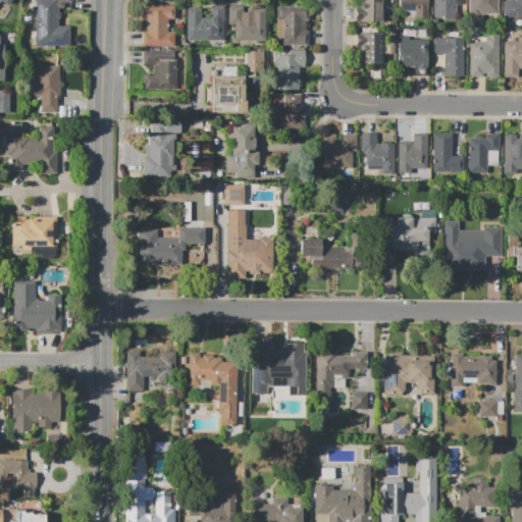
[(0,0),(11,0),(9,4),(10,9),(4,17),(1,18),(0,17),(0,0)]
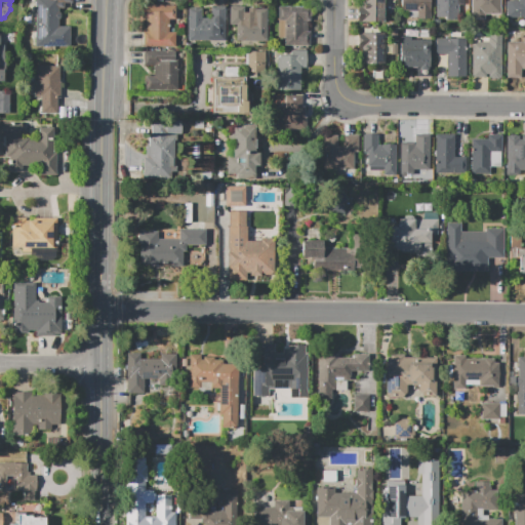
[(61,15),(61,17),(59,18),(59,27),(71,27),(70,47),(35,47),(35,0),(72,0),(72,3),(65,3),(65,8),(59,8),(59,12),(59,13),(61,14),(61,15)]
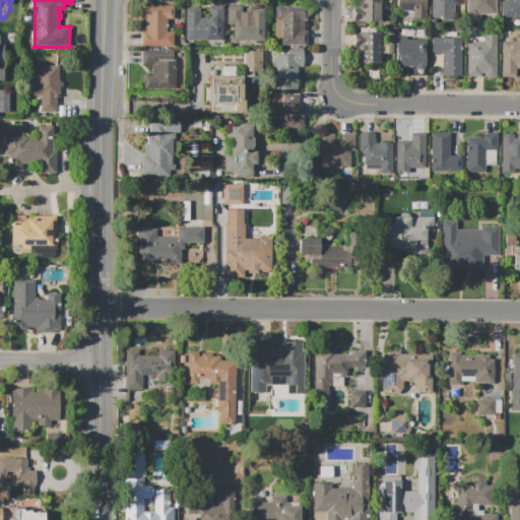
[(380,0),(380,23),(353,23),(353,8),(358,8),(358,0),(380,0)]
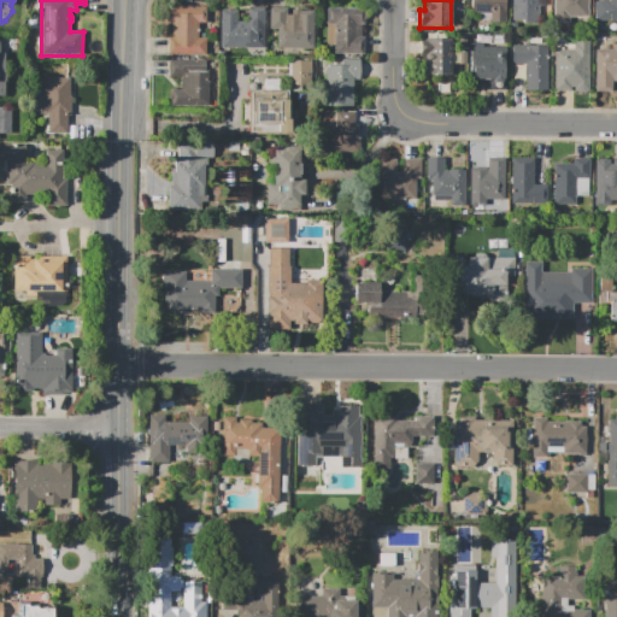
[(470,0),(505,0),(505,24),(487,24),(487,15),(470,15),(470,0)]
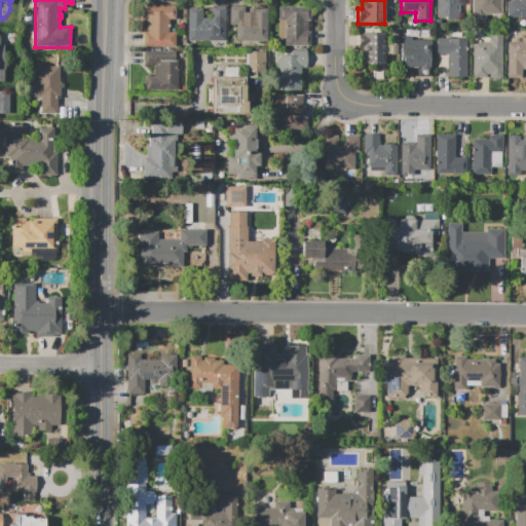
[(436,0),(458,0),(458,22),(436,22),(436,0)]
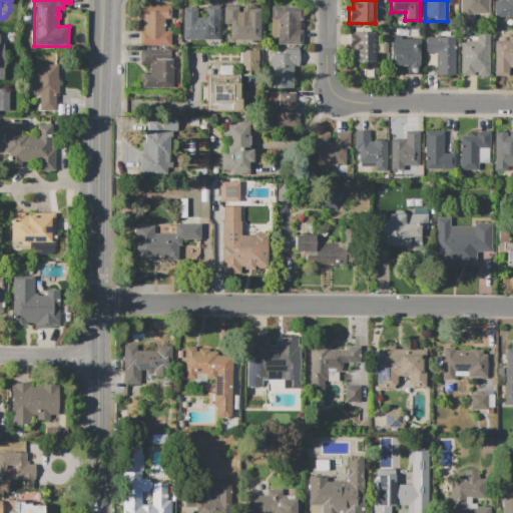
[(459,0),(489,0),(489,14),(473,14),(473,20),(459,20),(459,0)]
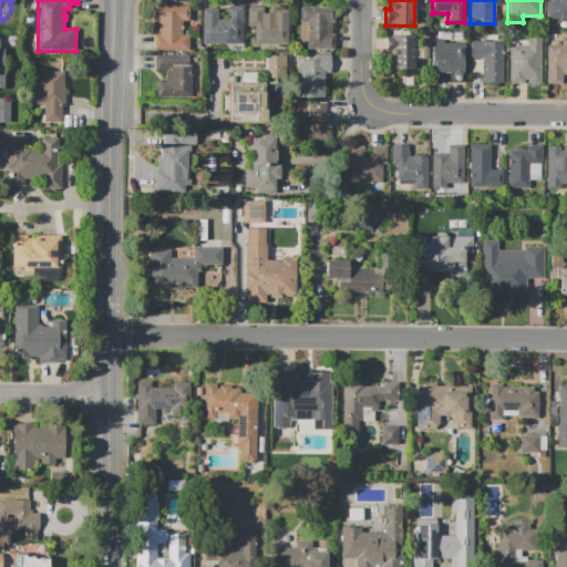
[(566,19),(547,19),(547,2),(558,2),(558,0),(566,0),(566,19)]
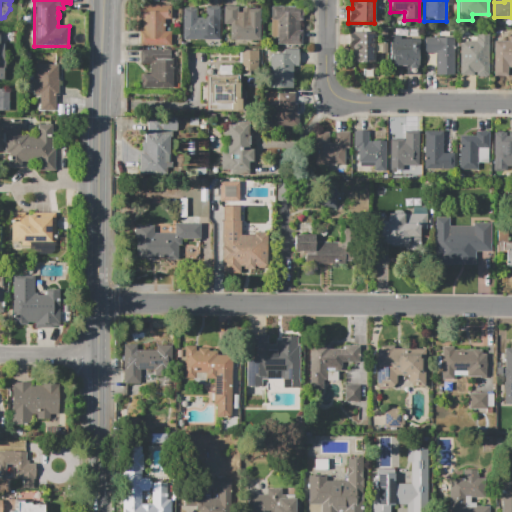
[(170,46),(138,46),(138,32),(141,32),(141,19),(137,19),(136,7),(169,6),(170,19),(163,19),(163,32),(170,31),(170,46)]
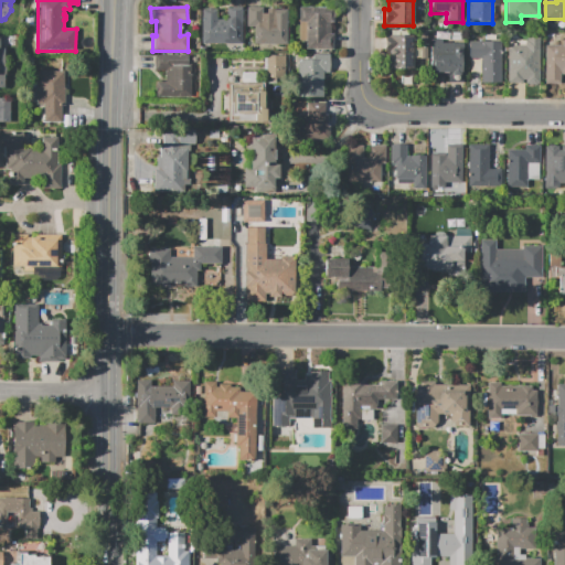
[(201,9),(216,9),(216,20),(225,21),(225,8),(241,8),(241,27),(234,27),(233,45),(201,45),(201,9)]
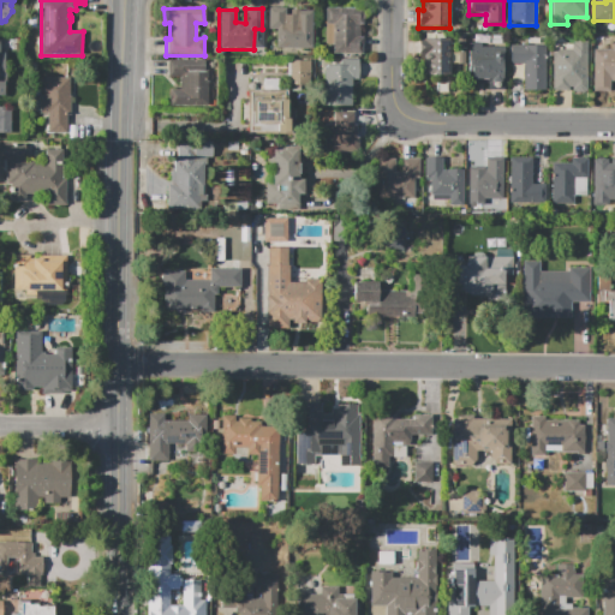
[(268,9),(285,9),(285,22),(294,22),(294,12),(311,12),(311,49),(276,48),(276,29),(268,28),(268,9)]
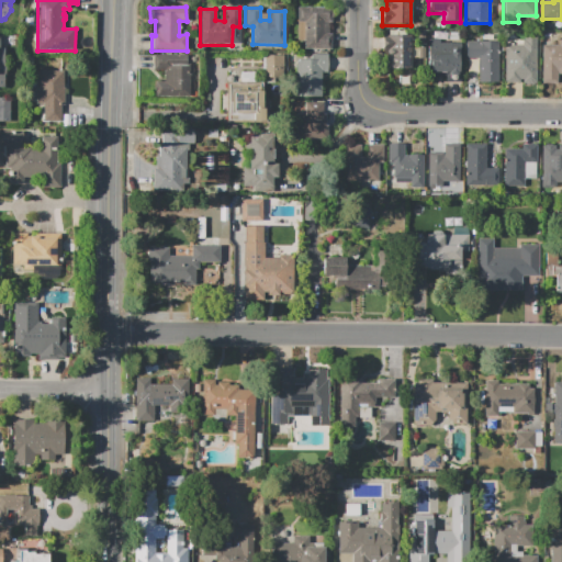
[(296,8),(333,9),(333,23),(327,23),(327,33),(330,33),(330,49),(303,48),(303,40),(296,40),(296,8)]
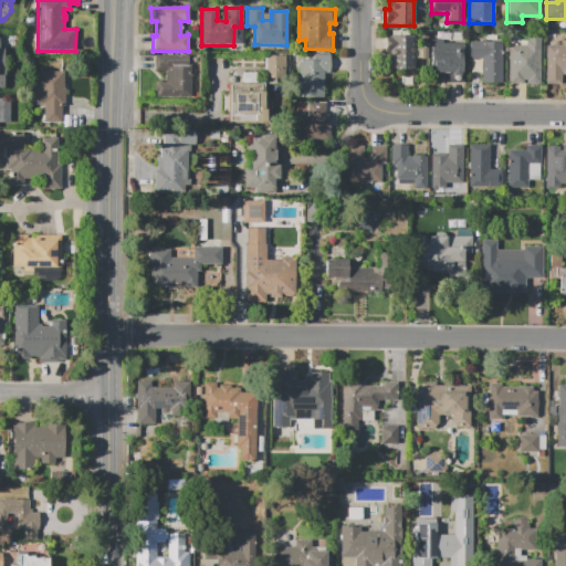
[(410,38),(410,70),(388,70),(388,38),(410,38)]
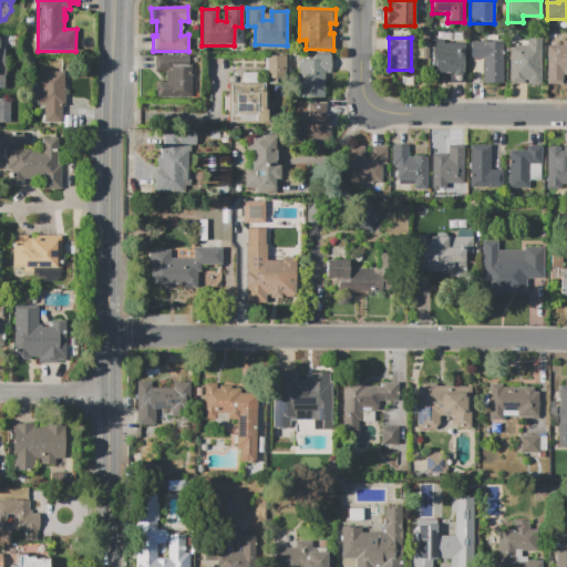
[(508,45),(525,45),(525,40),(539,40),(540,74),(524,74),(524,83),(508,83),(508,45)]
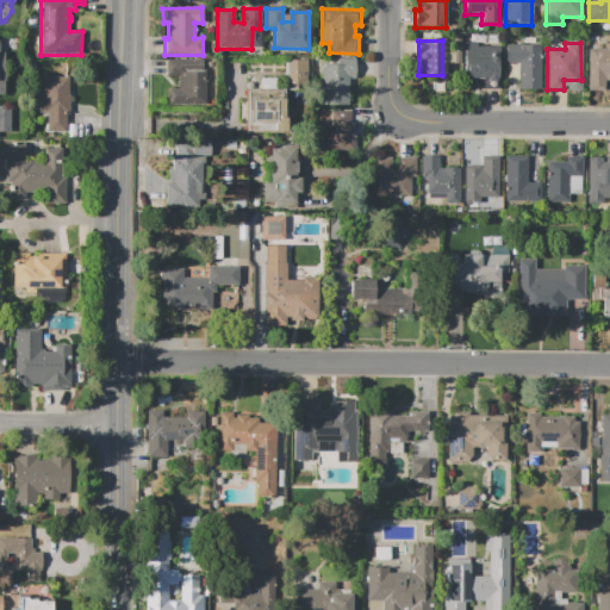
[(587,49),(607,49),(607,44),(609,43),(609,80),(603,80),(604,89),(587,89),(587,49)]
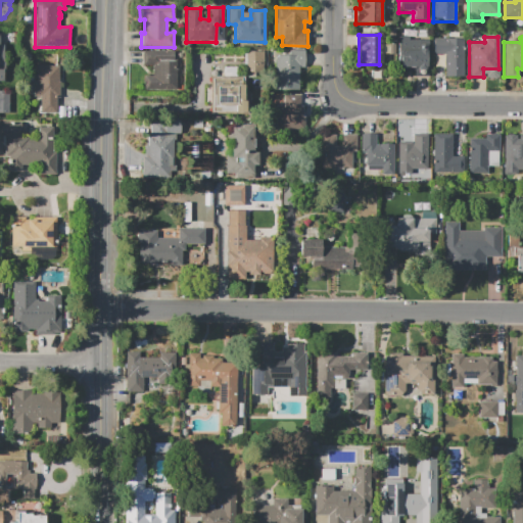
[(397,38),(426,38),(427,76),(412,77),(412,68),(398,68),(397,38)]
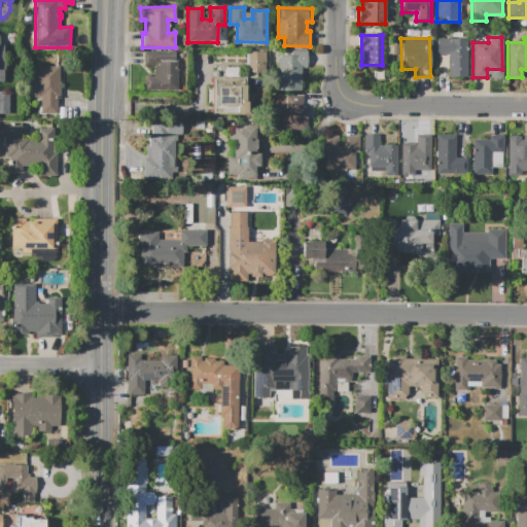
[(436,39),(465,39),(466,79),(447,79),(447,55),(436,56),(436,39)]
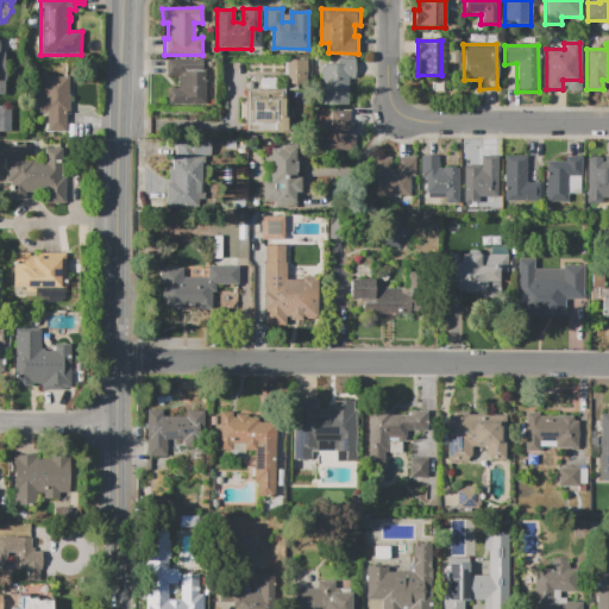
[(306,60),(286,60),(286,85),(306,85),(306,60)]
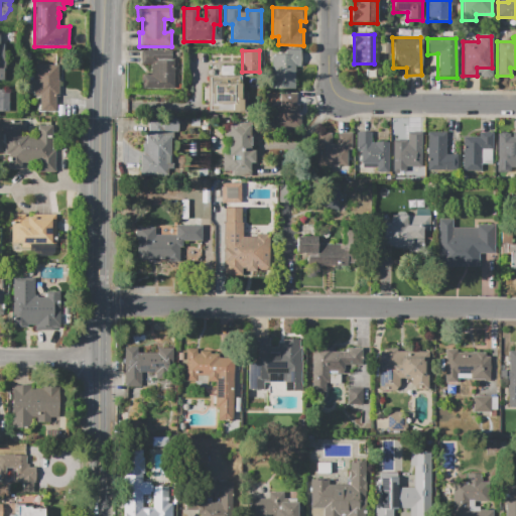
[(271,54),(283,54),(283,50),(300,50),(299,67),(293,67),(293,90),(271,89),(271,54)]
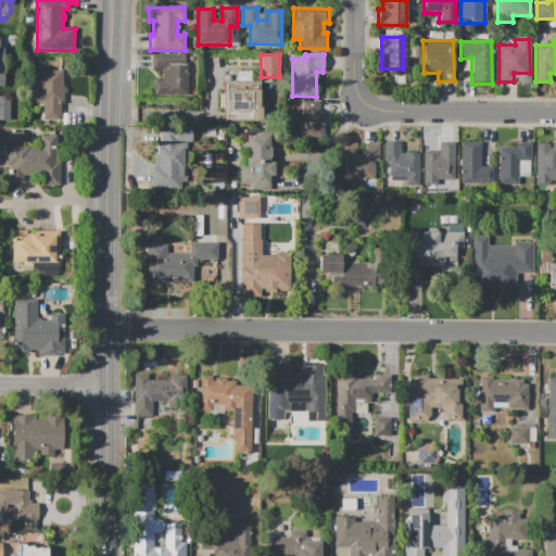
[(150,55),(188,55),(187,97),(152,96),(152,85),(161,85),(161,70),(150,70),(150,55)]
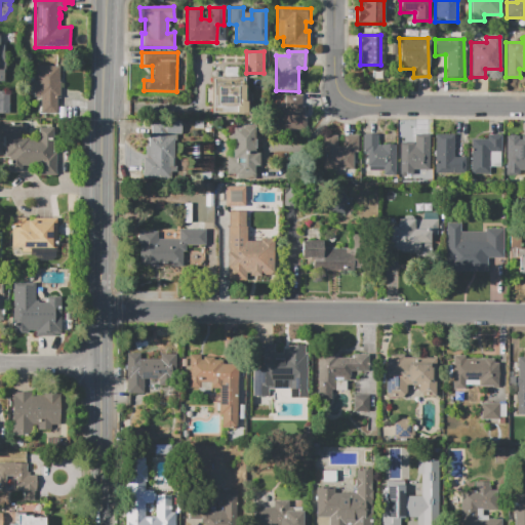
[(37,66),(59,66),(59,82),(61,82),(61,97),(57,97),(57,113),(41,113),(41,96),(34,96),(34,84),(37,84),(37,66)]
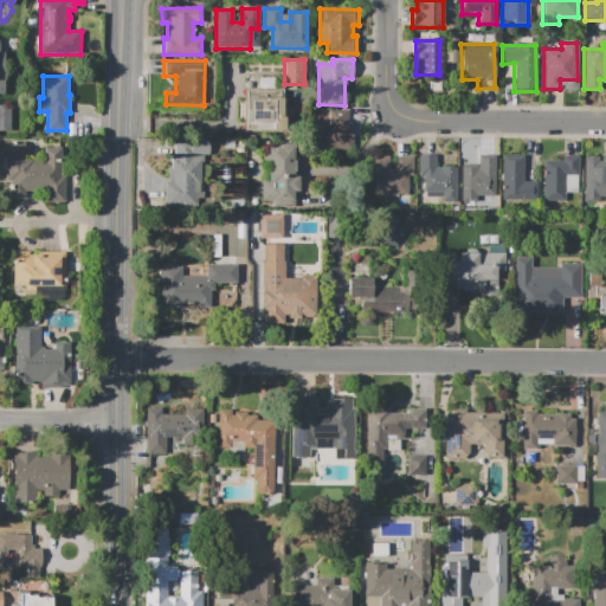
[(246,98),(279,98),(279,128),(245,127),(246,98)]
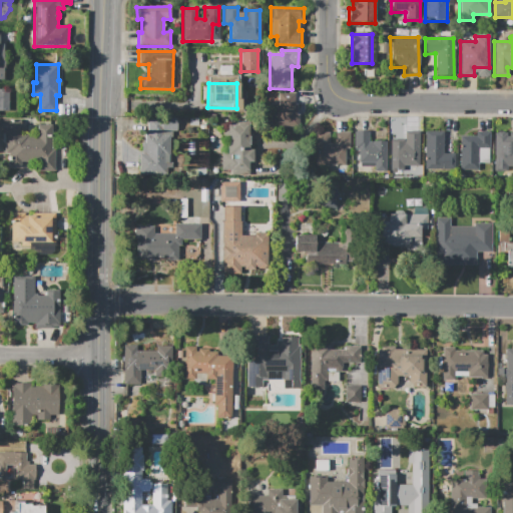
[(0,88),(9,88),(9,111),(0,110),(0,88)]
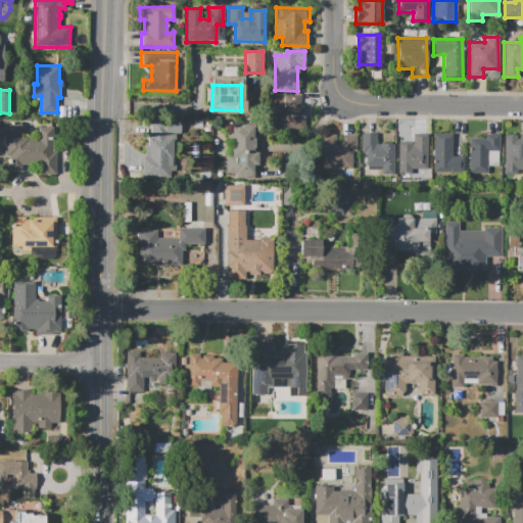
[(299,95),(298,130),(275,130),(275,106),(283,106),(283,95),(299,95)]
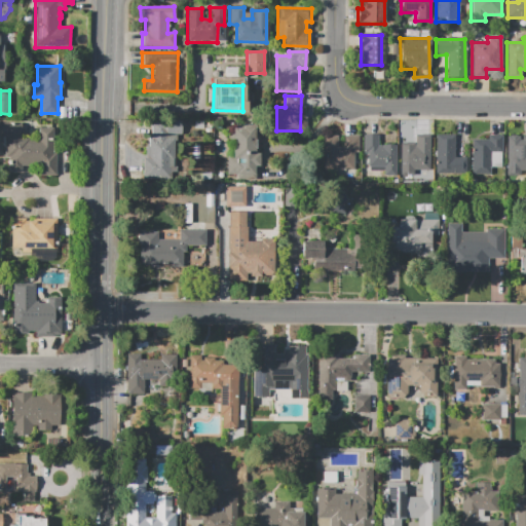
[(143,179),(143,157),(146,157),(146,146),(149,146),(149,138),(152,138),(152,119),(173,119),(173,179),(143,179)]
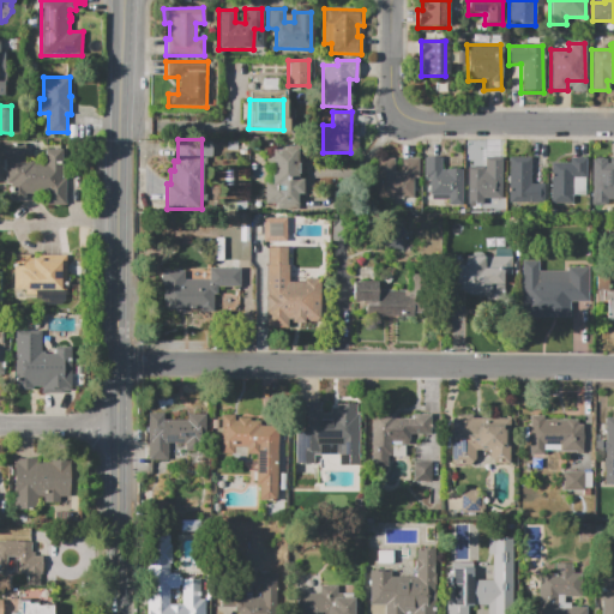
[(4,144),(25,144),(25,161),(35,161),(35,164),(44,164),(46,149),(64,149),(62,179),(66,179),(66,205),(46,205),(46,193),(25,193),(25,199),(22,199),(22,200),(13,200),(13,199),(12,199),(12,192),(4,192),(4,144)]
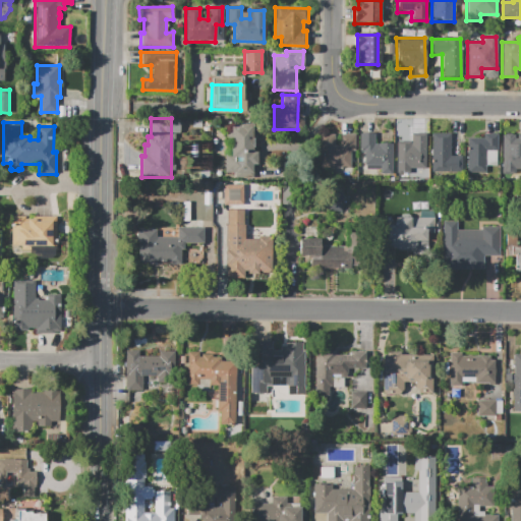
[(229,126),(250,126),(250,151),(255,151),(255,173),(252,173),(252,177),(233,177),(234,173),(224,173),(224,153),(229,153),(229,126)]
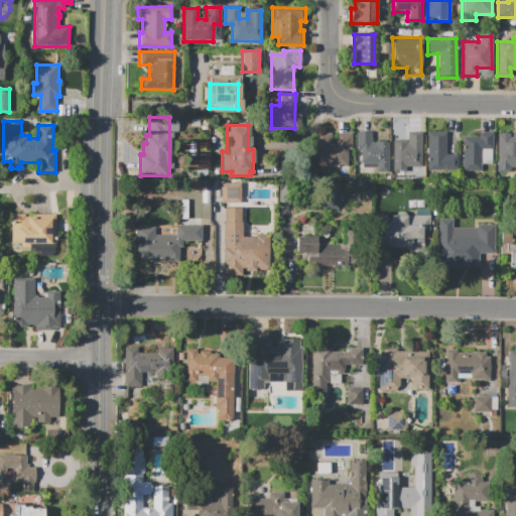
[(463,136),(478,136),(478,131),(491,131),(491,148),(480,148),(480,170),(463,170),(463,136)]
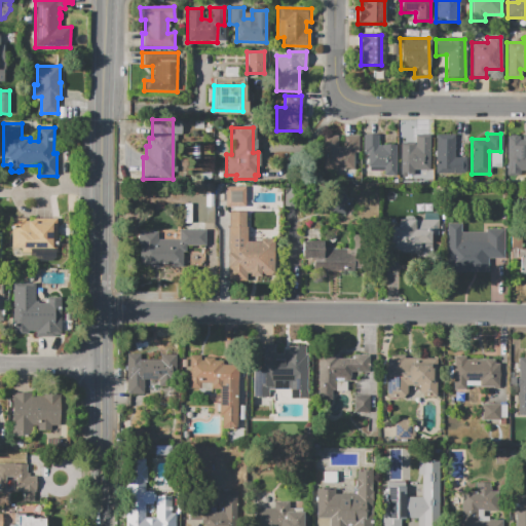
[(322,135),(336,135),(336,148),(342,148),(342,136),(357,136),(357,152),(352,152),(352,168),(322,168),(322,135)]
